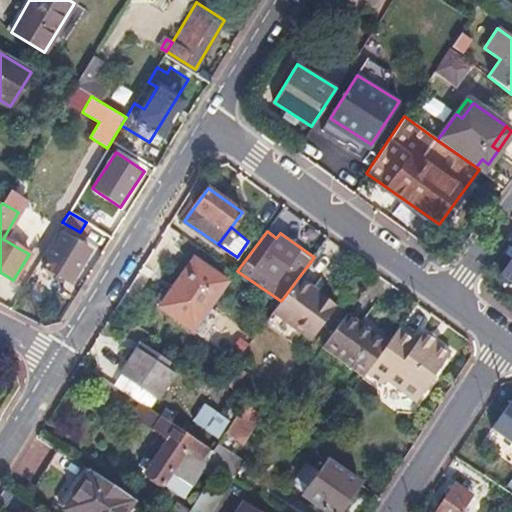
[(89,250),(63,234),(43,265),(70,281),(89,250)]
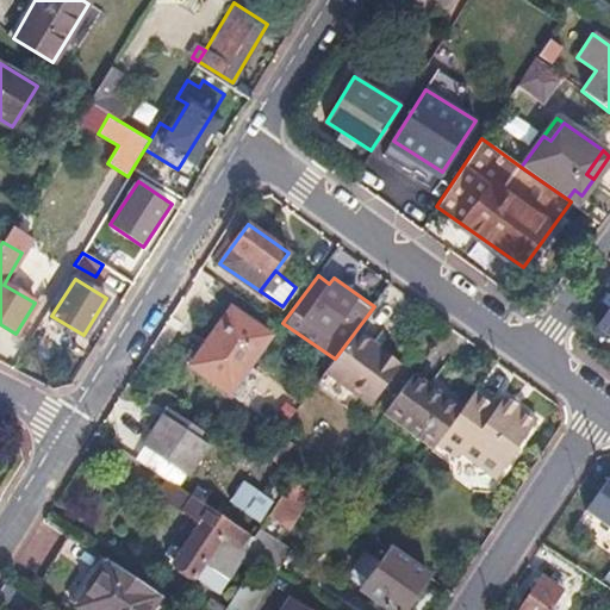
[(206,334),(210,336),(192,362),(228,388),(241,368),(267,332),(228,304),(206,334)]
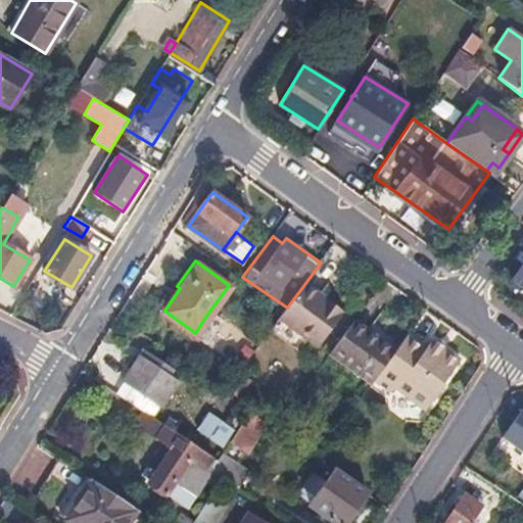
[(522,260),(509,280),(522,290),(522,260)]
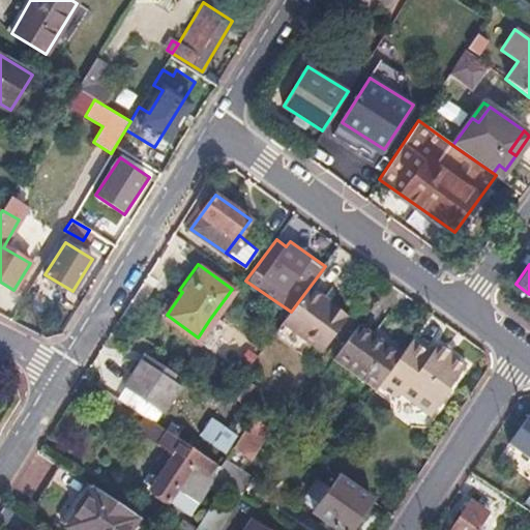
[(310,287),(291,312),(282,323),(322,351),(348,315),(310,287)]
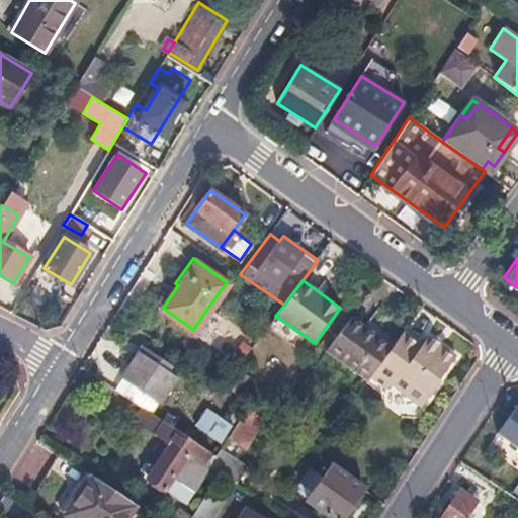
[(393,347),(351,317),(326,351),(367,381),(370,376),(393,347)]
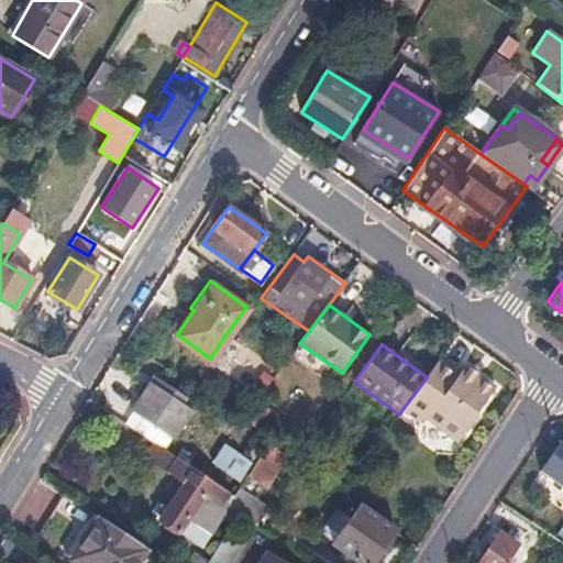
[(440,360),(427,377),(403,409),(419,421),(428,419),(460,440),(479,414),(477,412),(496,386),(466,365),(460,374),(440,360)]
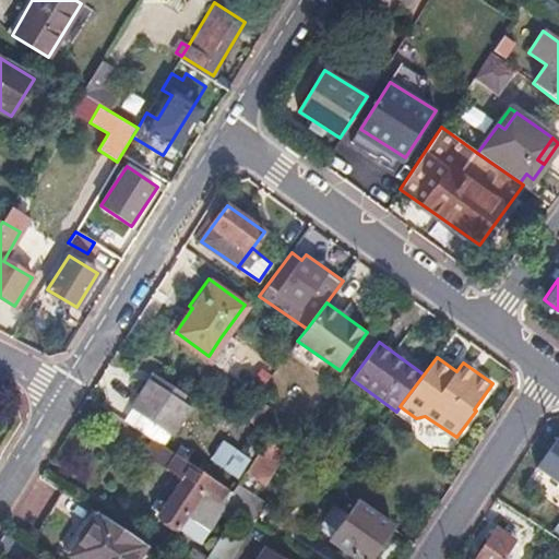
[(187,404),(149,380),(131,407),(168,432),(187,404)]
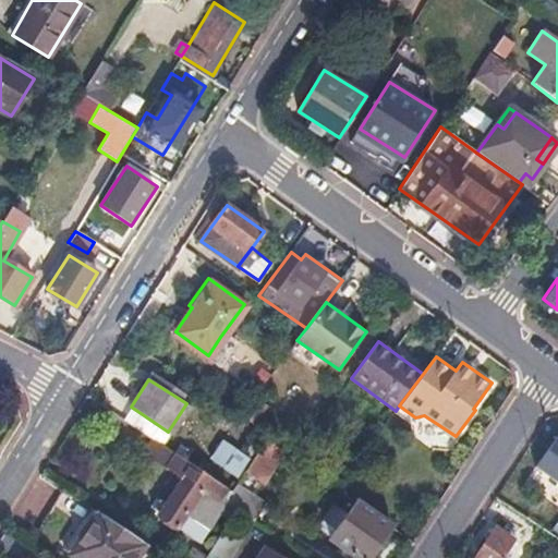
[(261,438),(237,423),(215,456),(239,472),(261,438)]
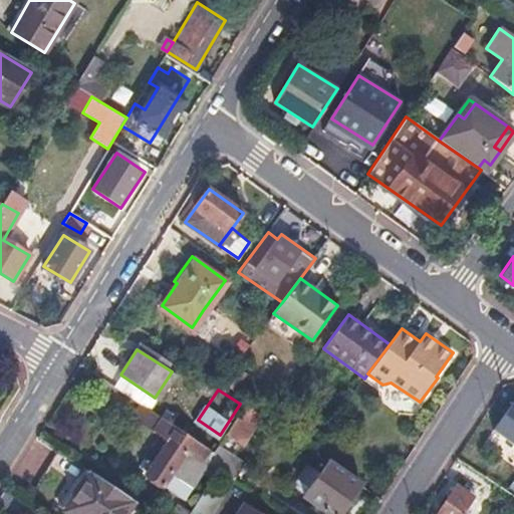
[(513,401),(513,402),(483,442),(513,464),(513,401)]
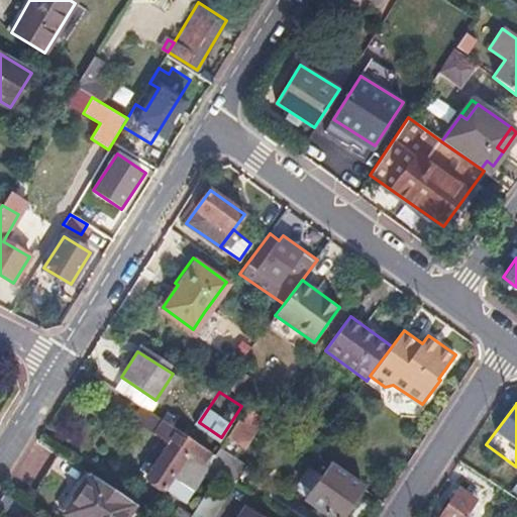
[(264,416),(247,405),(227,435),(244,445),(264,416)]
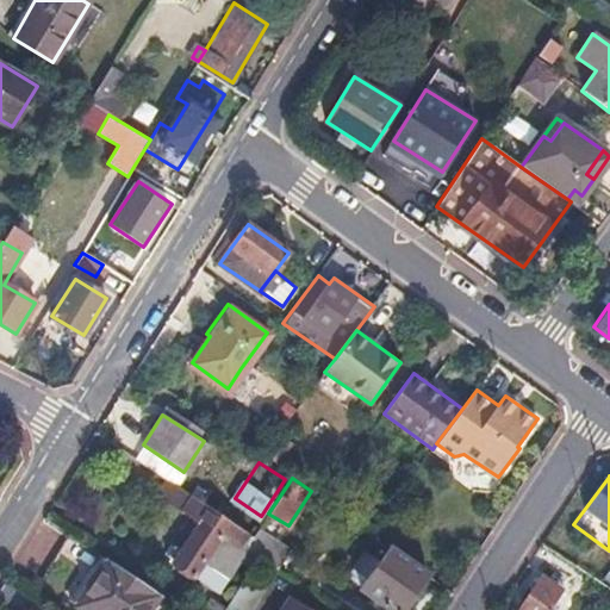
[(160,493),(201,522),(182,552),(176,560),(174,564),(195,577),(199,573),(223,537),(235,545),(238,547),(243,540),(249,543),(254,536),(169,479),(160,493)]
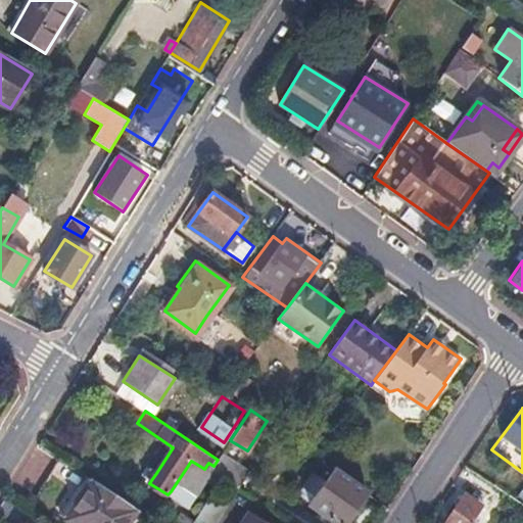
[(214,466),(211,469),(222,475),(238,486),(248,470),(223,453),(218,460),(214,466)]
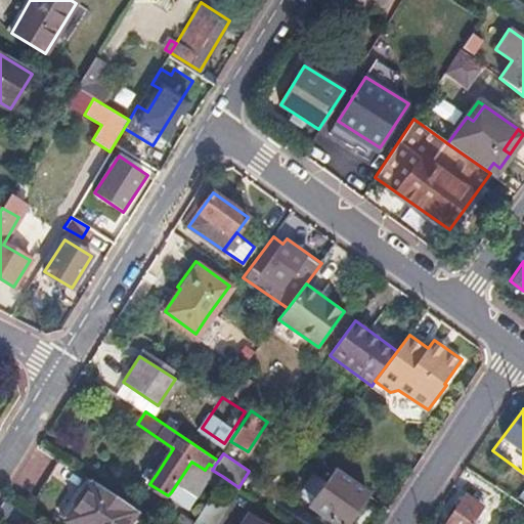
[(202,468),(191,462),(171,492),(181,498),(202,468)]
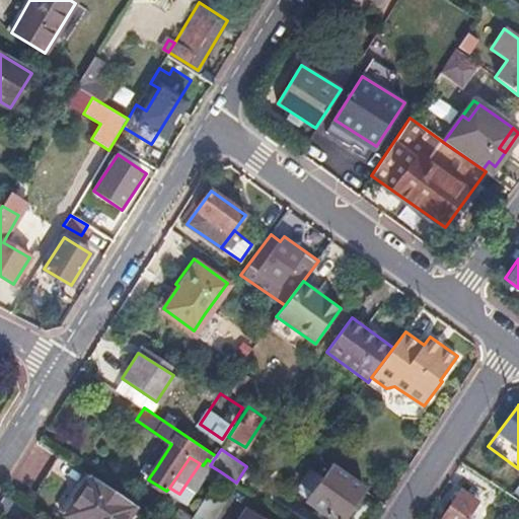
[(340,469),(332,465),(308,500),(335,518),(343,518),(365,488),(340,469)]
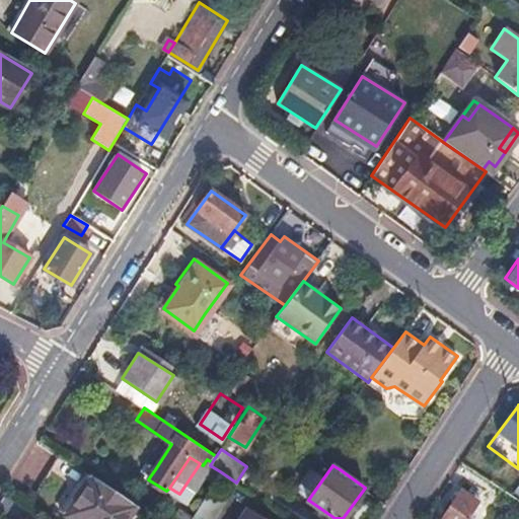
[(73,487),(82,492),(67,515),(73,518),(125,518),(135,504),(84,470),(73,487)]
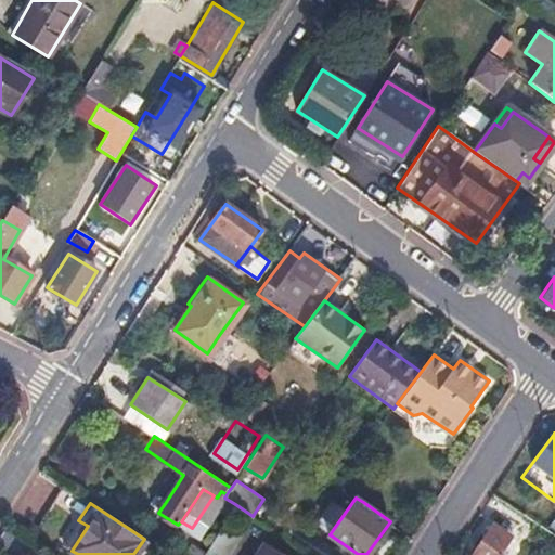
[(495,524),(492,526),(472,554),(497,554),(510,536),(518,541),(529,526),(505,511),(495,524)]
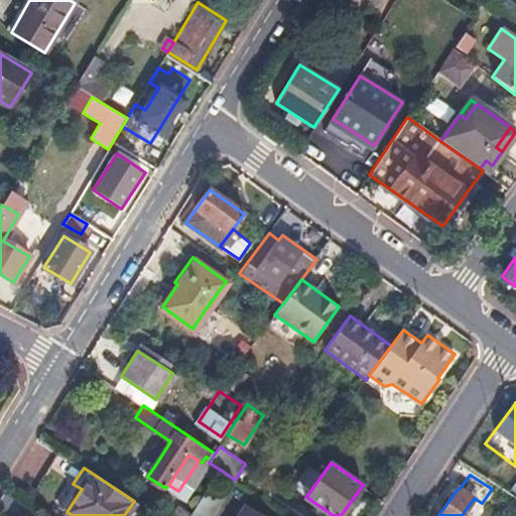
[(82,489),(73,484),(57,506),(67,512),(82,489)]
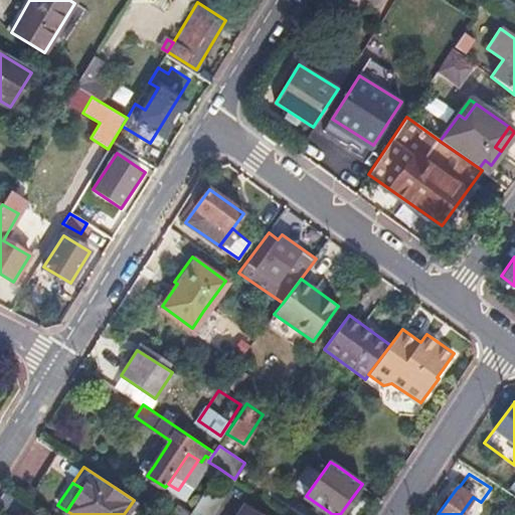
[(261,514),(243,504),(236,514),(261,514)]
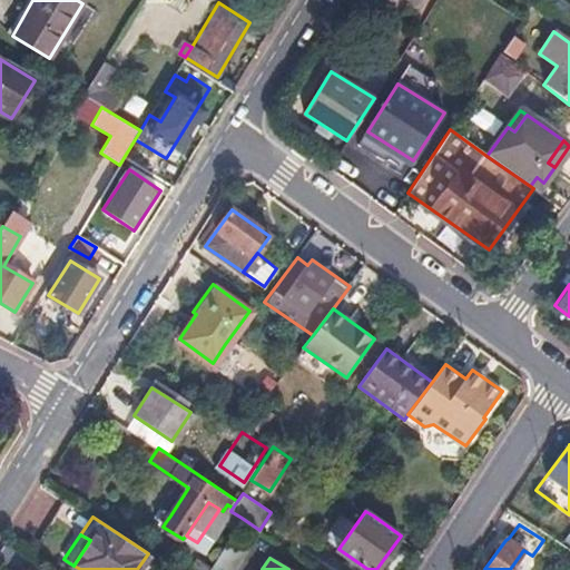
[(29,569),(50,569),(37,560),(29,569)]
